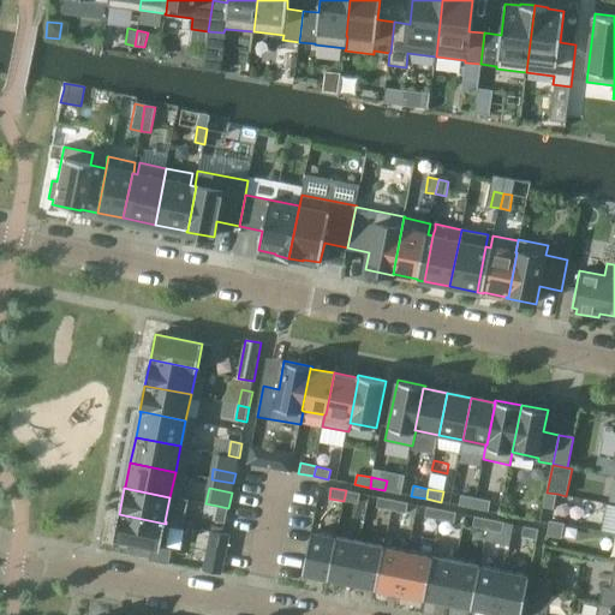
[(360,494),(346,490),(344,501),(358,505),(360,494)]
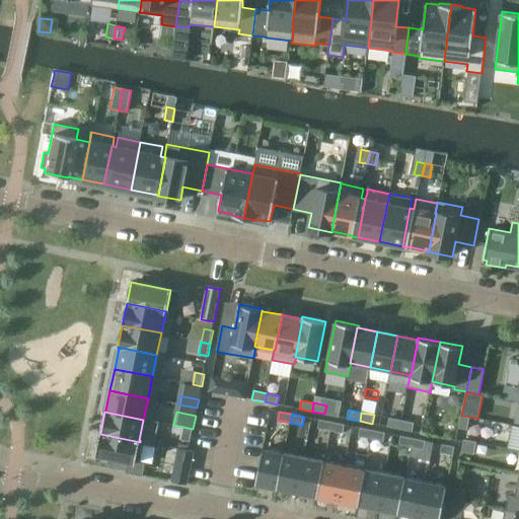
[(470,417),(461,416),(459,428),(467,430),(470,417)]
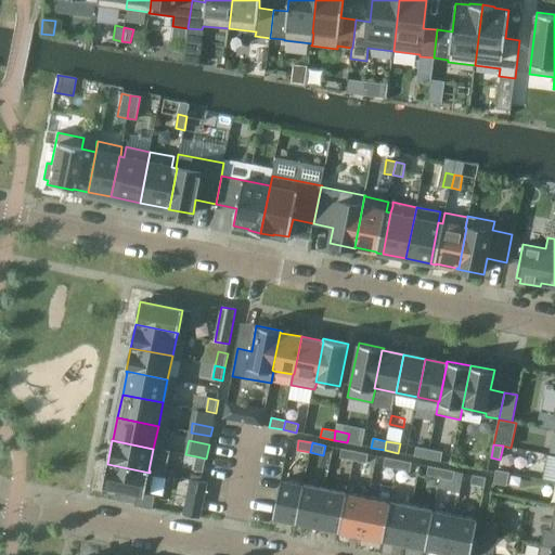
[(416,447),(414,456),(427,459),(429,450),(416,447)]
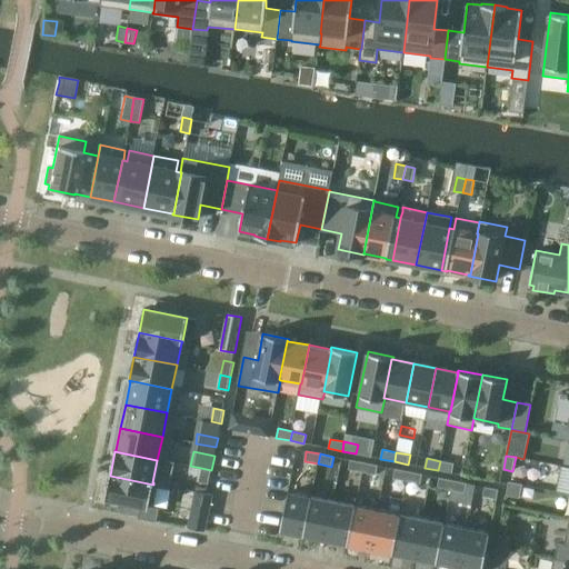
[(348,470),(362,472),(365,462),(350,460),(348,470)]
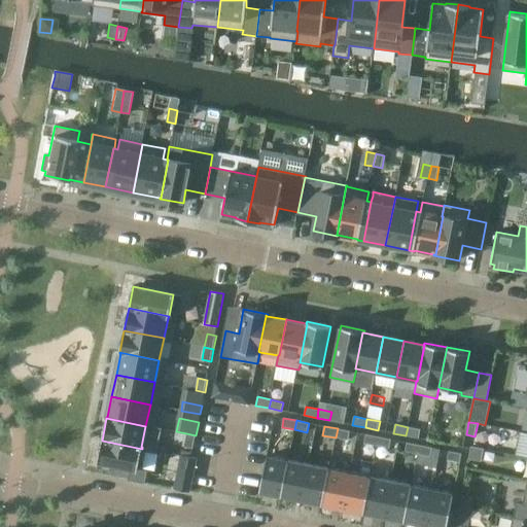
[(408,427),(406,435),(419,438),(421,429),(408,427)]
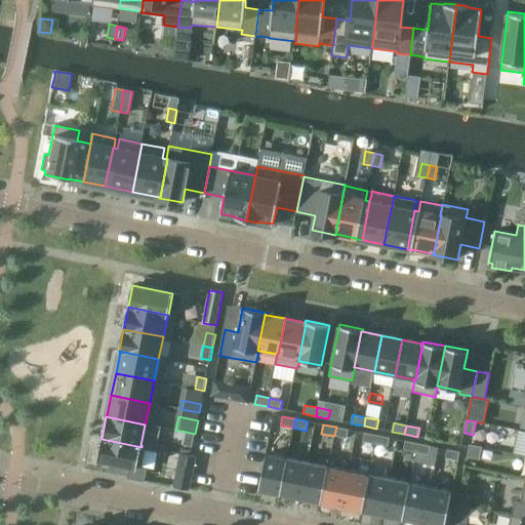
[(349,430),(336,427),(334,436),(347,438),(349,430)]
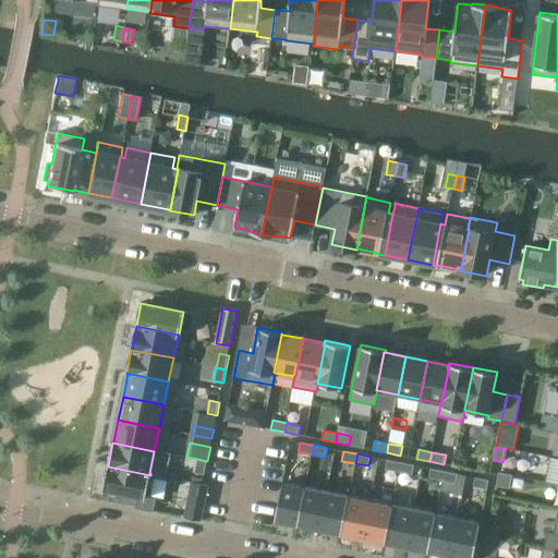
[(197,459),(195,473),(204,475),(207,461),(197,459)]
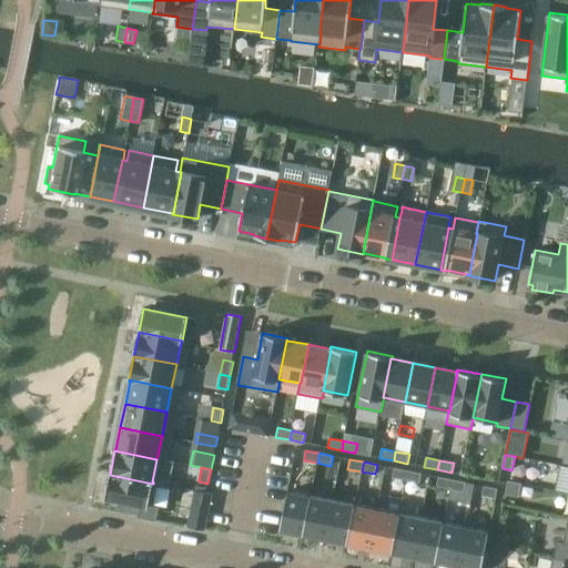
[(406,480),(408,470),(394,468),(392,477),(406,480)]
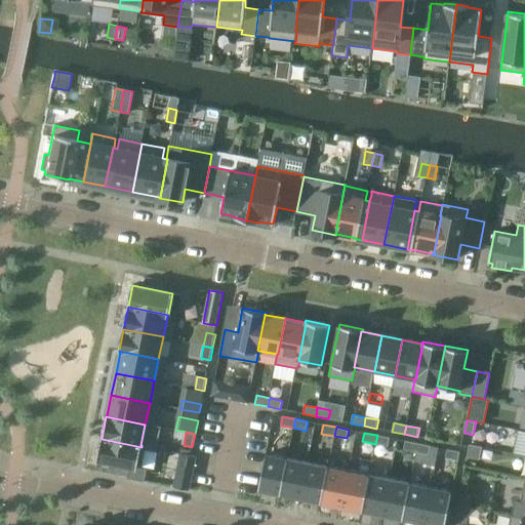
[(377,435),(375,444),(388,447),(390,438),(377,435)]
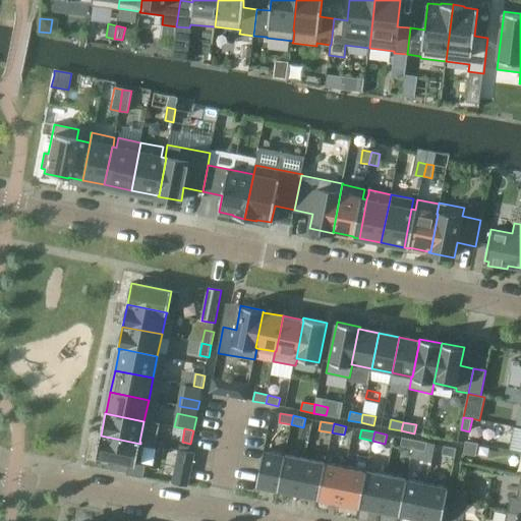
[(140,444),(101,436),(96,457),(136,465),(140,444)]
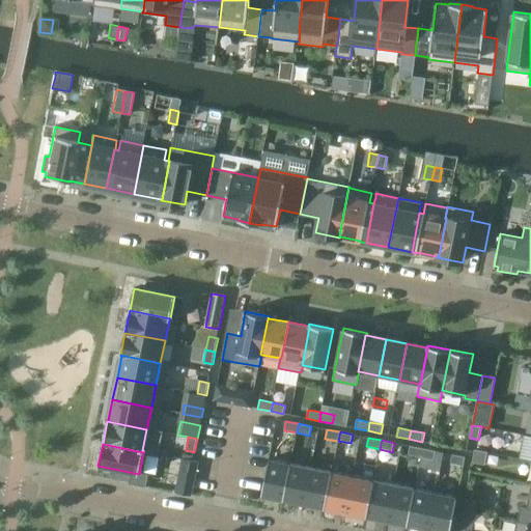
[(409,455),(421,457),(423,448),(410,446),(409,455)]
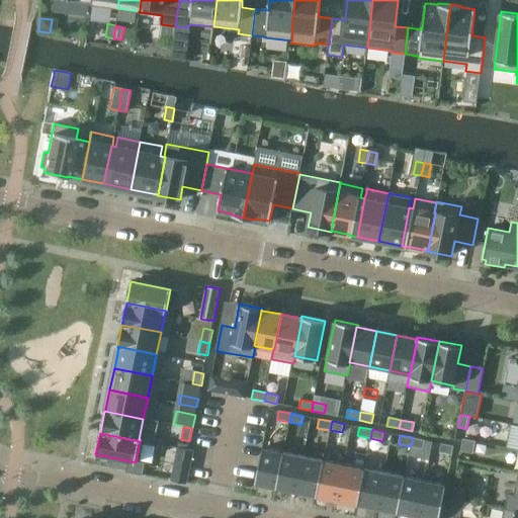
[(425,440),(413,437),(411,446),(423,449),(425,440)]
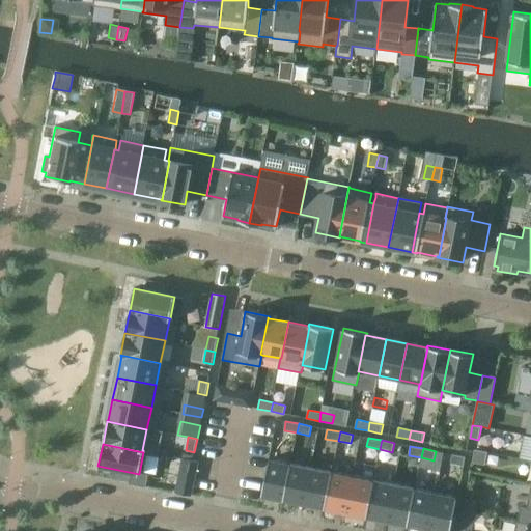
[(487,452),(474,449),(472,463),(485,465),(487,452)]
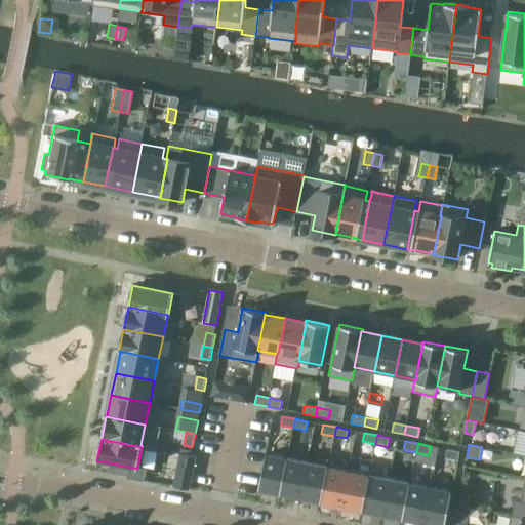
[(460,452),(447,449),(445,458),(458,460),(460,452)]
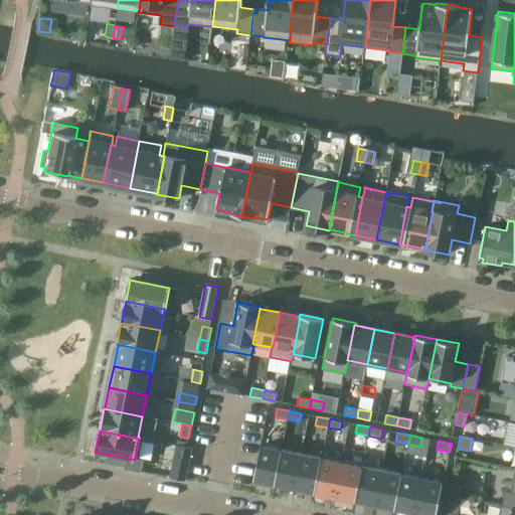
[(186,481),(193,449),(177,445),(170,478),(186,481)]
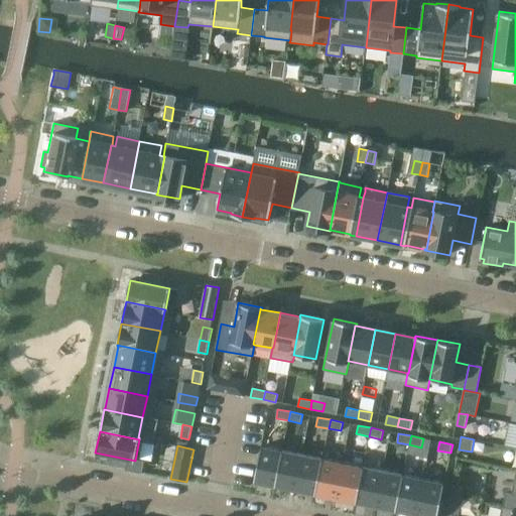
[(254,482),(274,486),(281,450),(261,446),(254,482)]
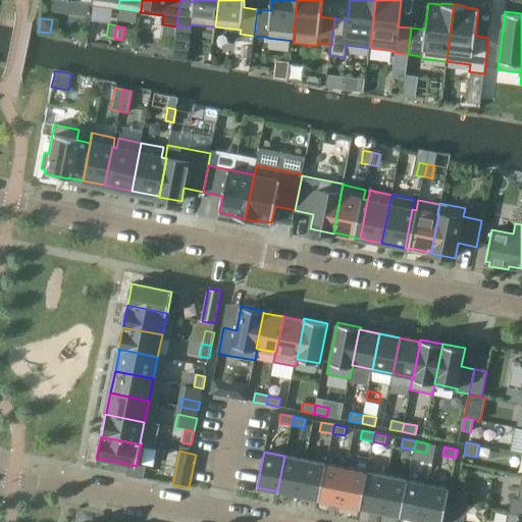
[(298,496),(305,460),(284,456),(277,491),(298,496)]
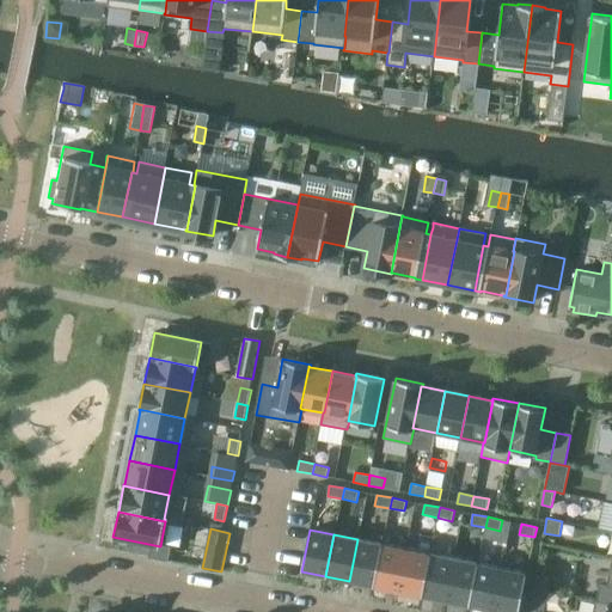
[(349,581),(374,586),(383,544),(357,539),(349,581)]
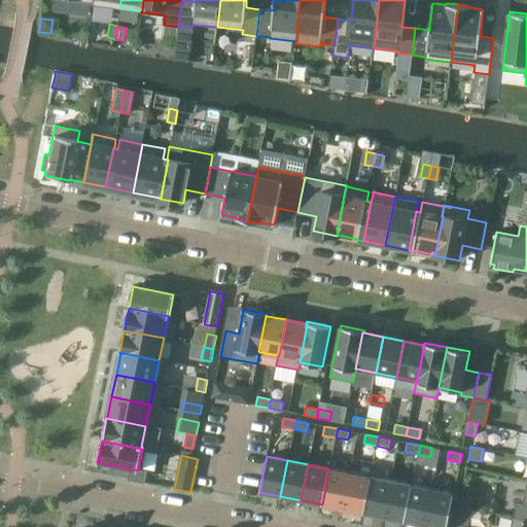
[(343,508),(350,472),(329,468),(322,504),(343,508)]
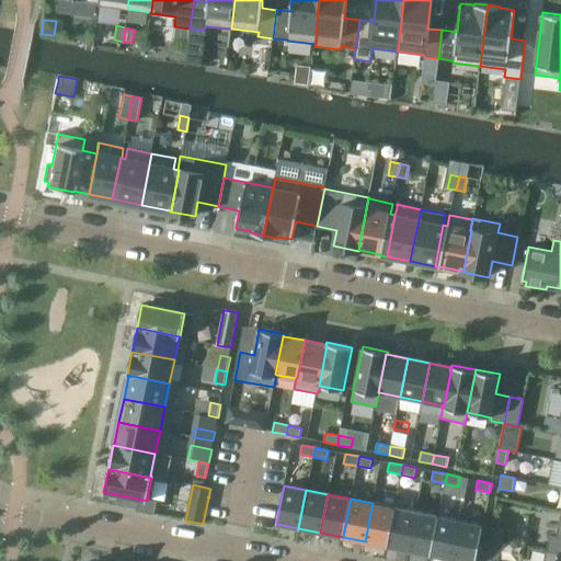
[(365,541),(387,546),(395,507),(373,503),(365,541)]
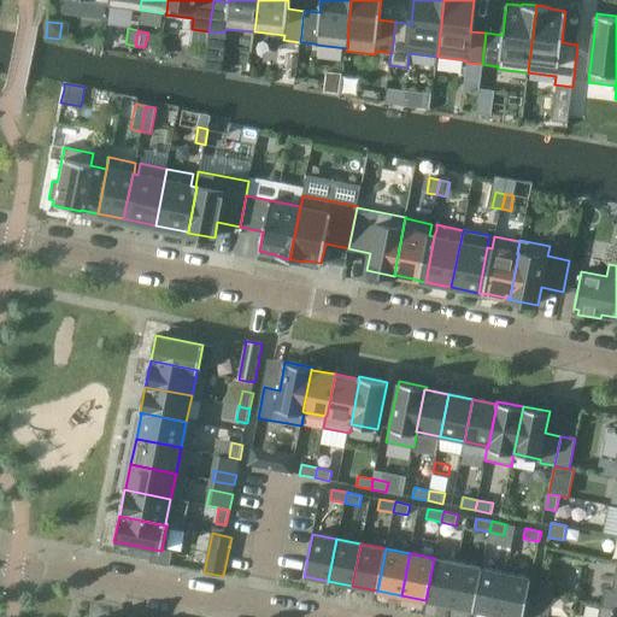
[(458,563),(434,558),(425,600),(450,605),(458,563)]
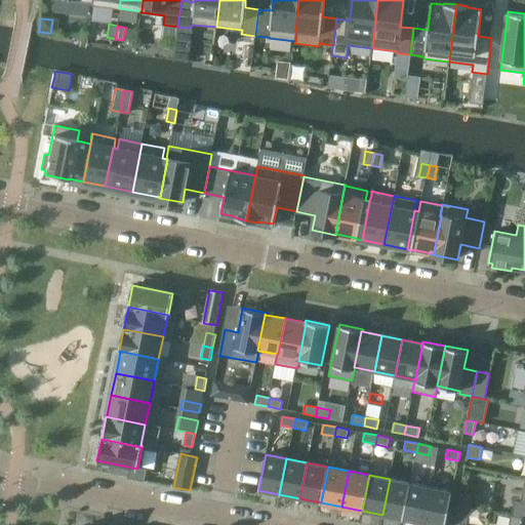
[(390,479),(382,515),(403,519),(410,483),(390,479)]
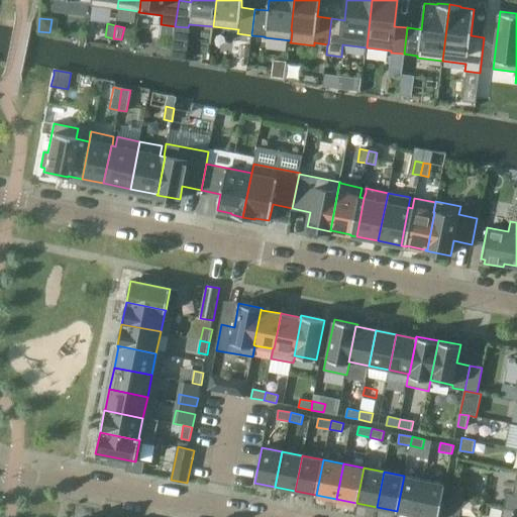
[(516,473),(513,496),(506,494),(504,508),(516,510),(516,473)]
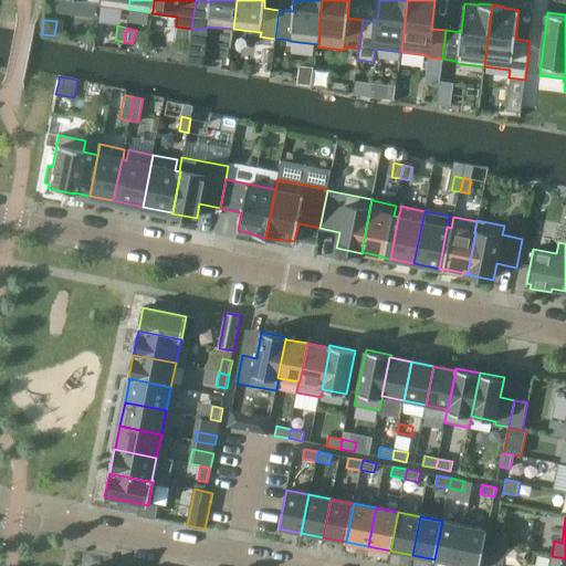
[(435,559),(457,564),(464,526),(442,521),(435,559)]
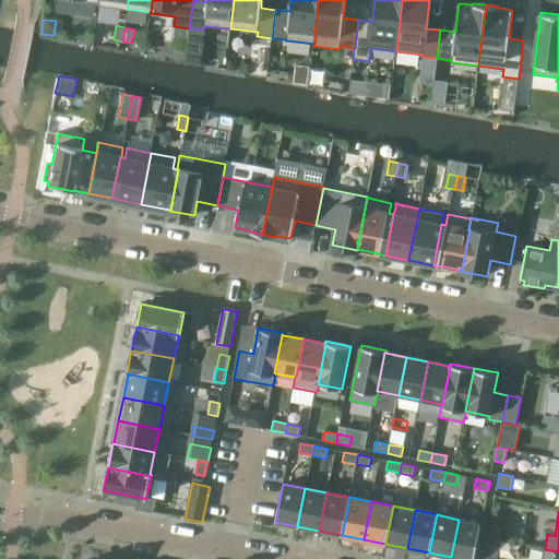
[(474,558),(482,524),(459,520),(451,557),(461,558),(474,558)]
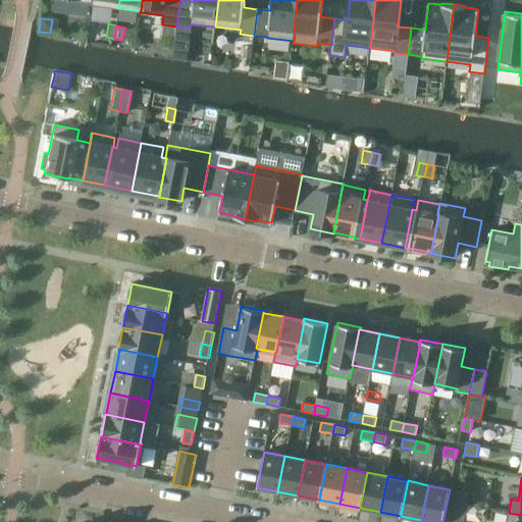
[(463,521),(469,497),(457,493),(451,519),(463,521)]
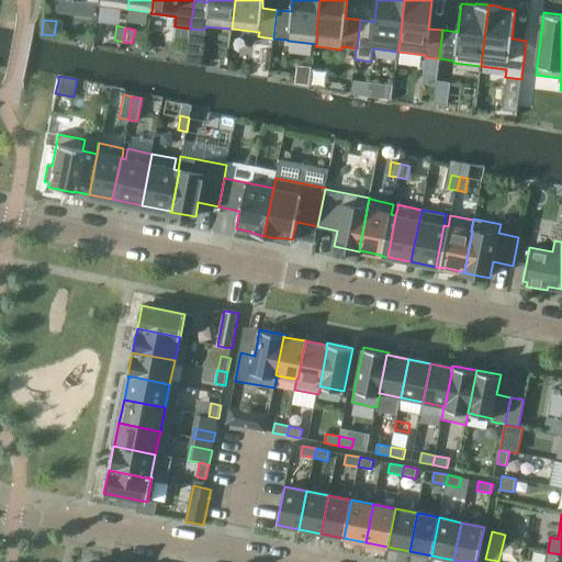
[(561,561),(561,554),(548,552),(544,561),(561,561)]
